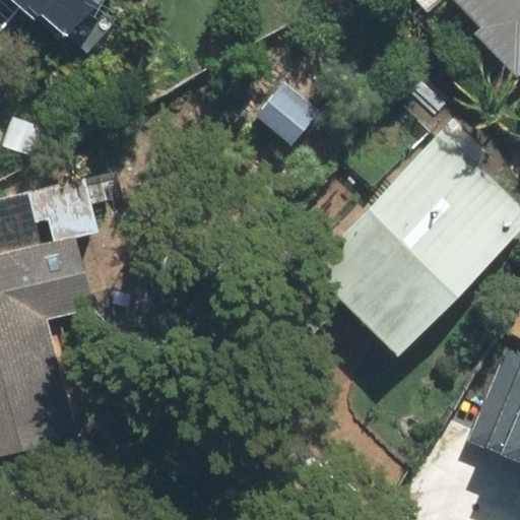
[(0,0),(0,29),(20,6),(34,17),(39,12),(66,36),(96,0),(0,0)]
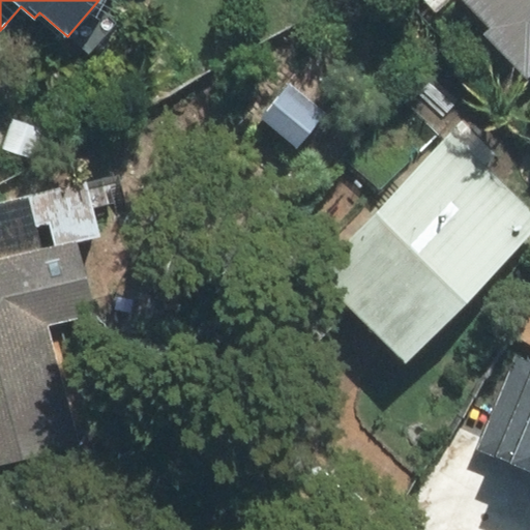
[(487,35),(527,79),(529,76),(529,0),(465,0),(493,29),(487,35)]
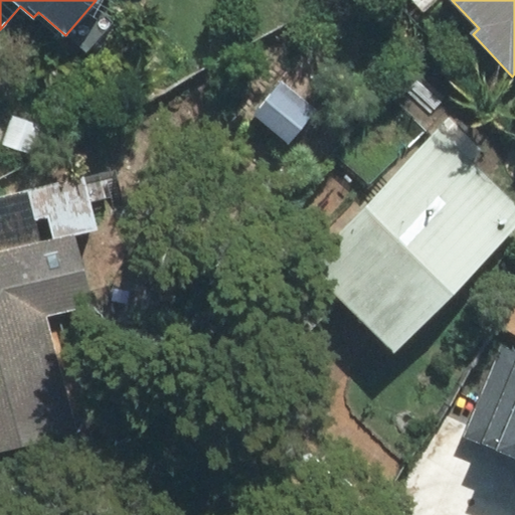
[(281,81),(253,115),(288,143),(315,110),(281,81)]
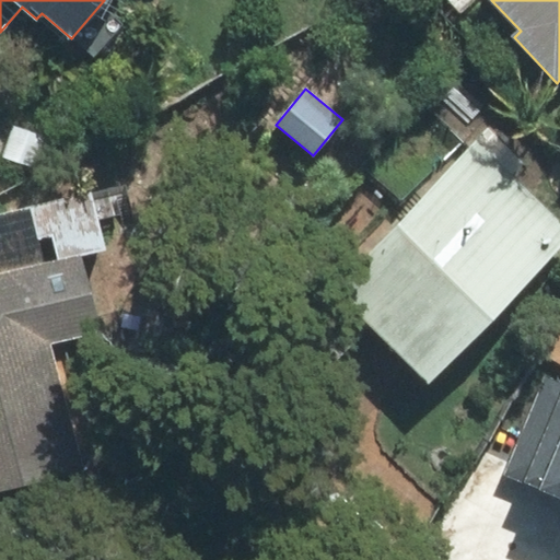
[(527,166),(489,130),(334,291),(429,382),(559,246),(559,220),(515,178),(527,166)]
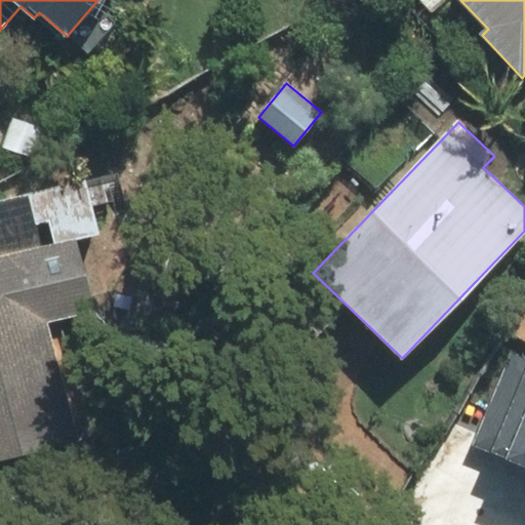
[(95,312),(77,238),(0,255),(0,457),(75,440),(47,323),(95,312)]
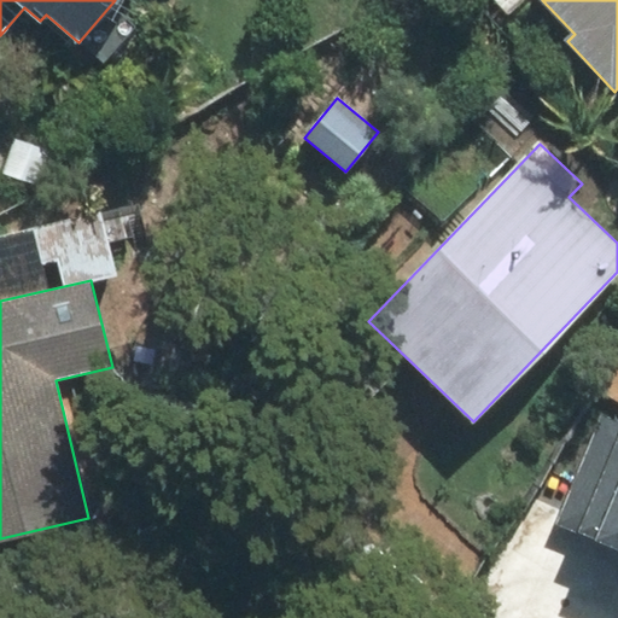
[(617,403),(608,400),(554,525),(617,551),(617,403)]
